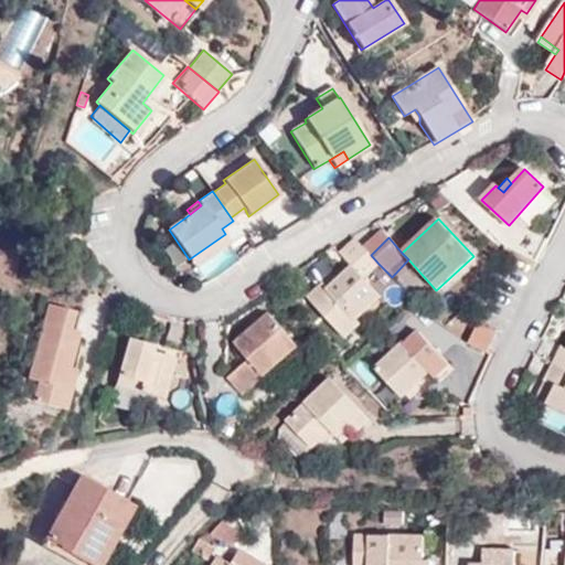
[(379,264),(371,255),(354,238),(340,253),(351,266),(338,279),(329,288),(323,283),(307,299),(344,339),(361,323),(359,319),(382,296),(365,277),(379,264)]
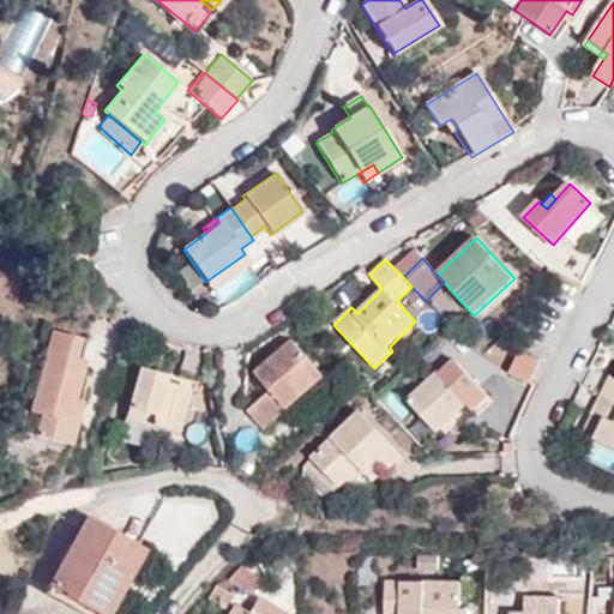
[(367,304),(362,298),(351,307),(357,313),(367,304)]
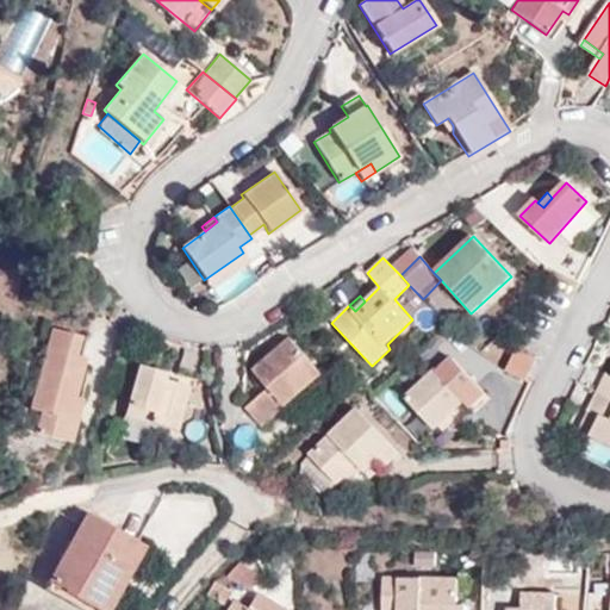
[(80,356),(86,337),(51,329),(29,410),(41,412),(35,435),(62,442),(85,359),(80,356)]
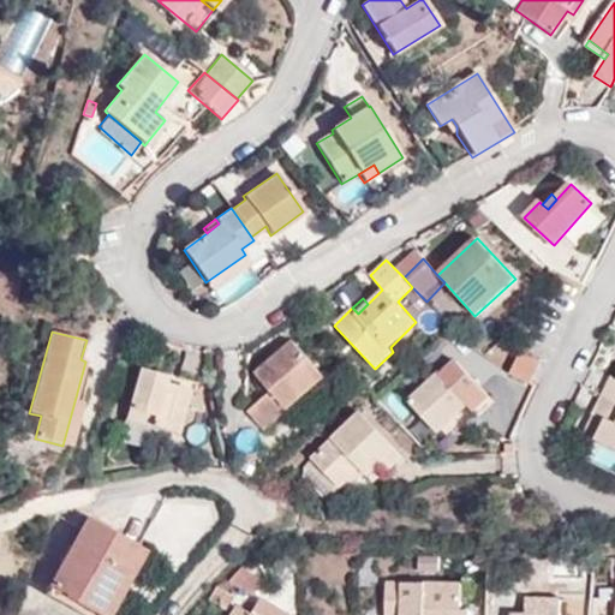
[(264,429),(324,374),(294,341),(260,374),(273,389),(249,411),(264,429)]
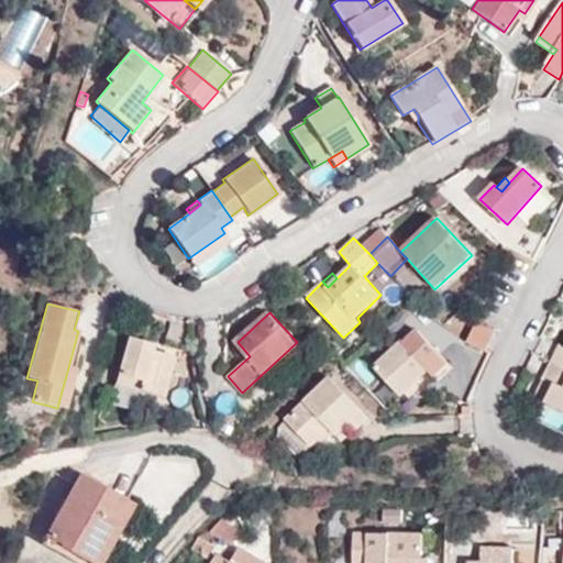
[(485,352),(494,331),(476,323),(467,343),(485,352)]
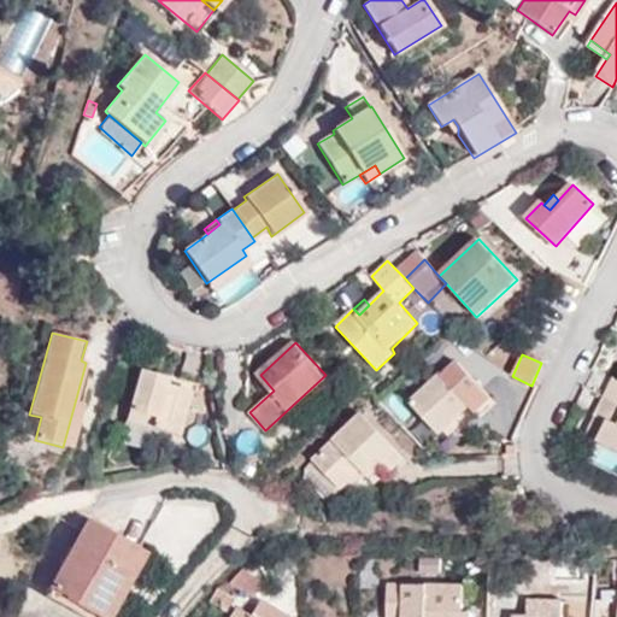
[(416,399),(410,404),(439,436),(470,407),(479,417),(495,401),(459,363),(445,376),(442,372),(434,381),(416,399)]
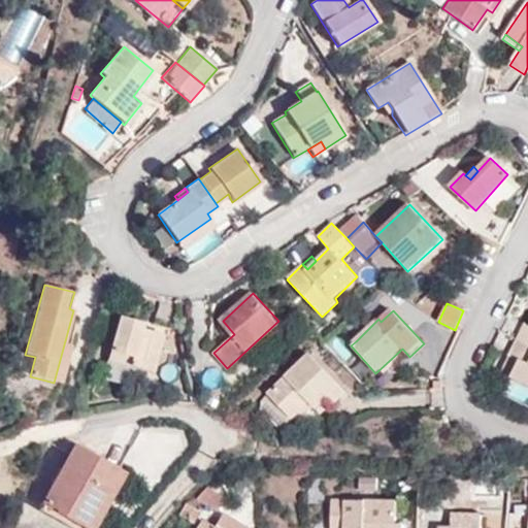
[(358,311),(341,326),(356,341),(371,326),(358,311)]
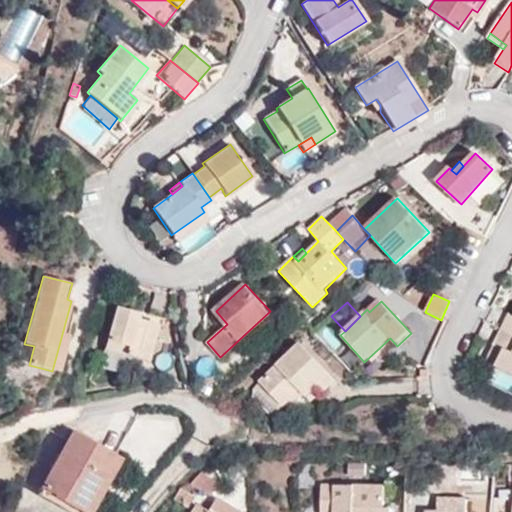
[(106,340),(127,347),(125,355),(146,361),(157,324),(138,318),(139,314),(116,307),(106,340)]
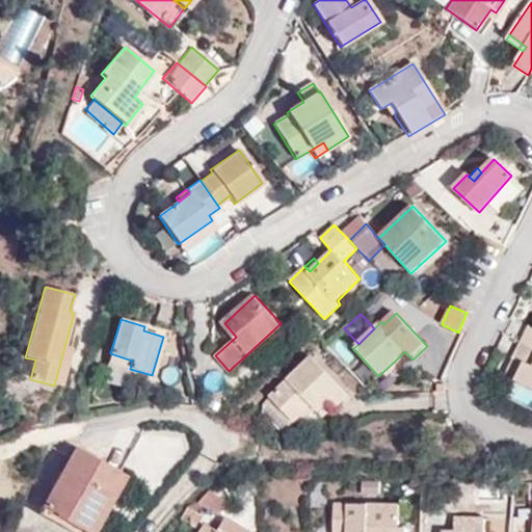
[(531,327),(529,326),(521,344),(531,349),(531,327)]
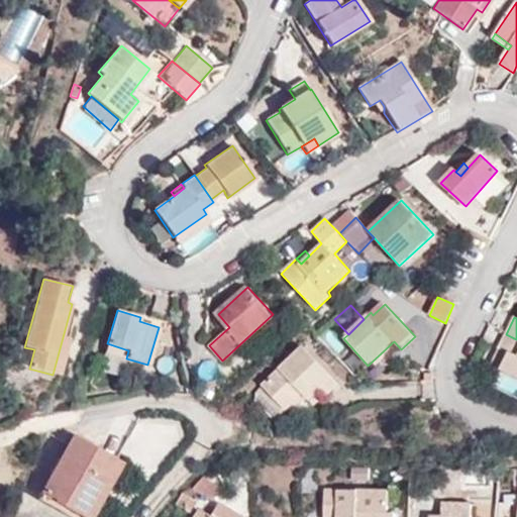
[(516,378),(516,339),(506,334),(499,347),(509,353),(502,370),(516,378)]
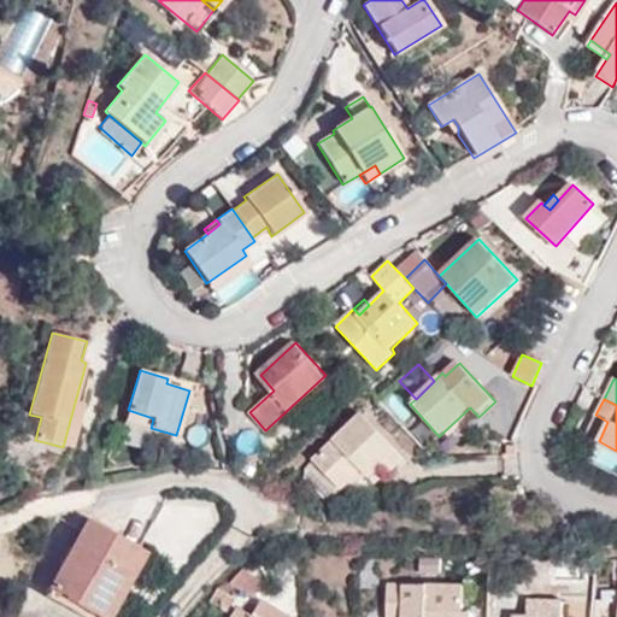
[(128,410),(125,421),(151,428),(153,418),(128,410)]
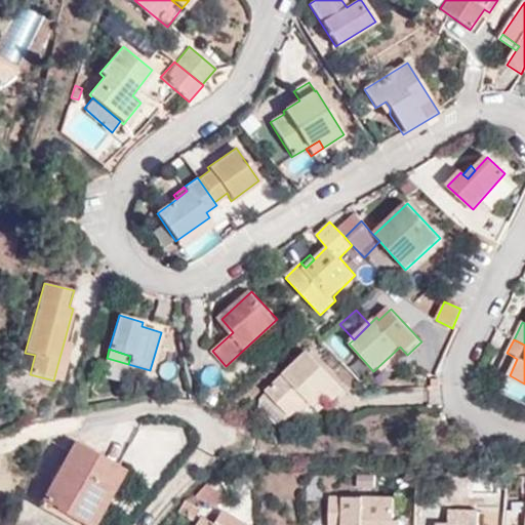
[(331,403),(345,391),(308,352),(258,399),(258,407),(275,422),(282,422),(307,401),(314,407),(324,397),(331,403)]
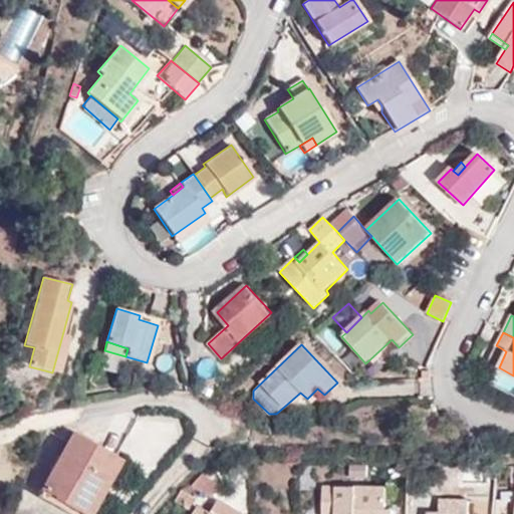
[(470,375),(473,368),(466,364),(465,366),(464,373),(470,375)]
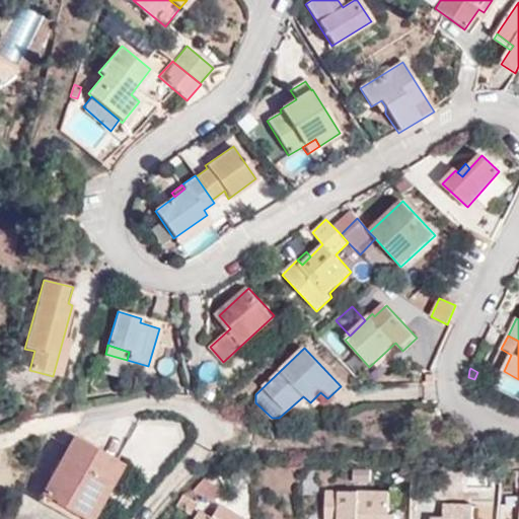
[(89,498),(94,501),(116,462),(73,440),(44,495),(57,502),(56,505),(79,517),(89,498)]
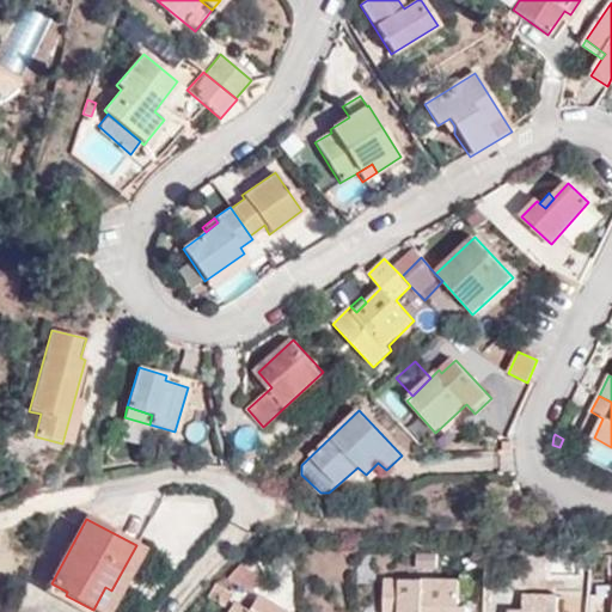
[(96,611),(110,611),(145,550),(136,545),(111,591),(105,587),(93,610),(96,611)]
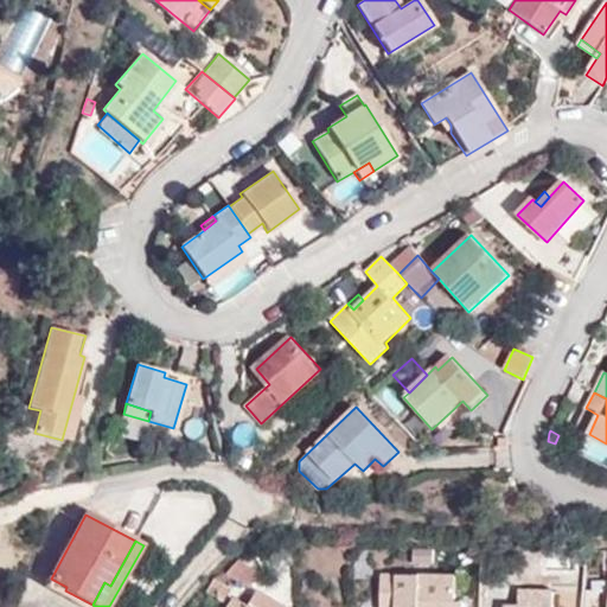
[(454,560),(435,560),(435,575),(455,576),(454,560)]
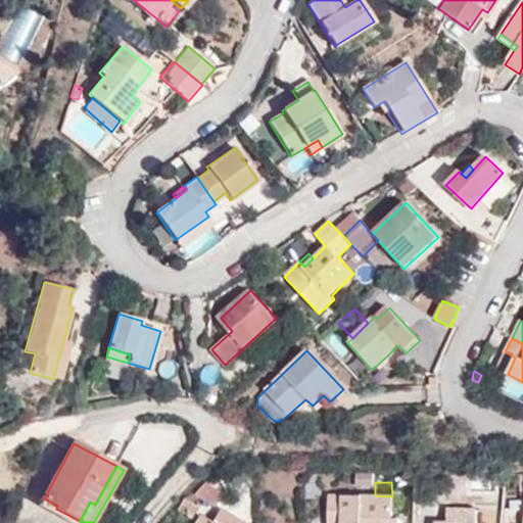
[(216,508),(224,494),(206,483),(197,496),(216,508)]
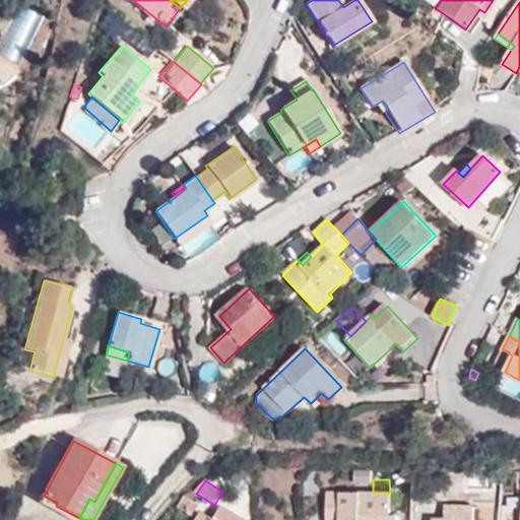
[(389,515),(390,494),(373,493),(325,493),(325,519),(396,519),(396,515),(389,515)]
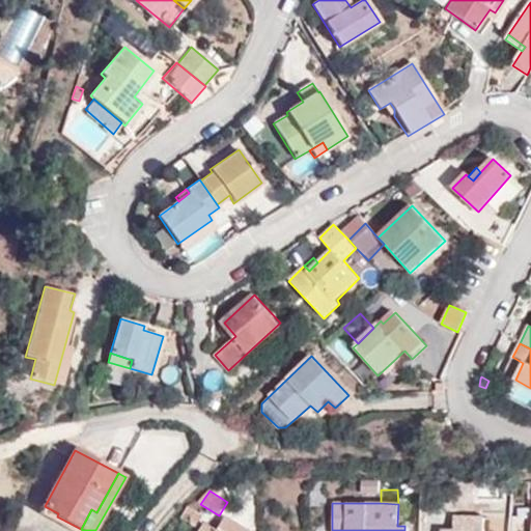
[(189,506),(182,520),(193,528),(201,514),(189,506)]
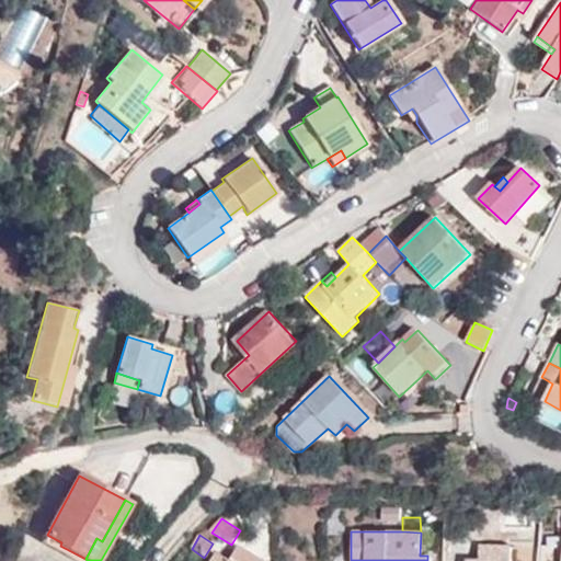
[(510,560),(511,546),(478,545),(478,560),(466,560),(465,560),(510,560)]
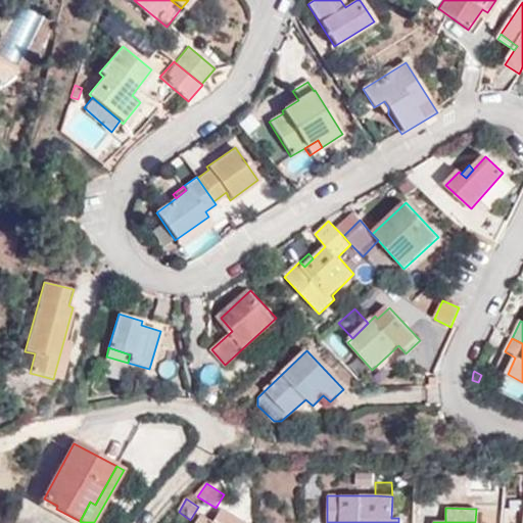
[(211,522),(200,516),(196,522),(244,522),(221,509),(211,522)]
